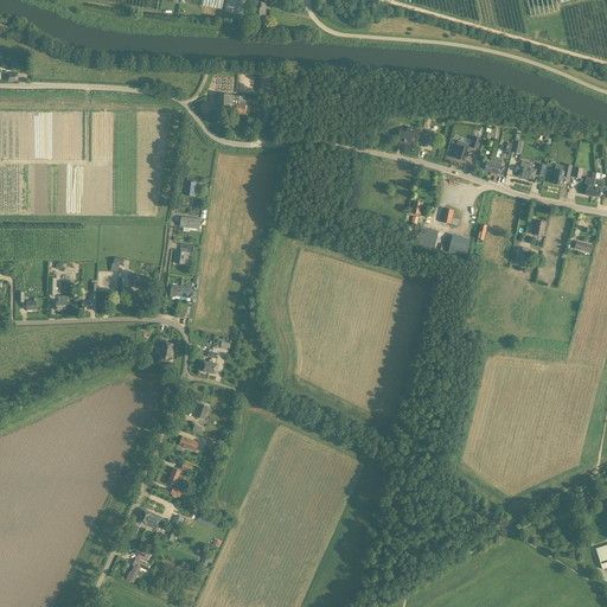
[(243,14),(246,0),(225,0),(224,11),(243,14)]
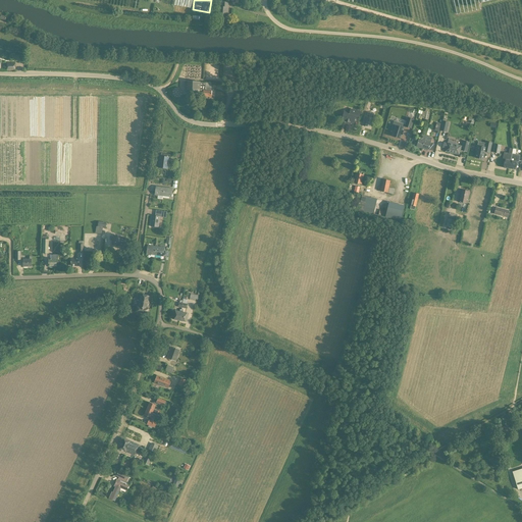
[(219,7),(218,17),(225,18),(226,12),(227,12),(228,3),(222,2),(221,7),(219,7)]
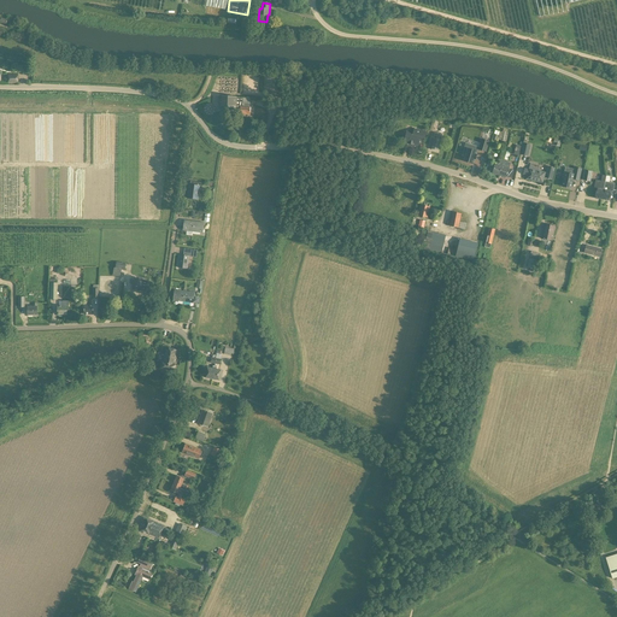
[(9,83),(18,83),(18,74),(9,74),(9,83)]
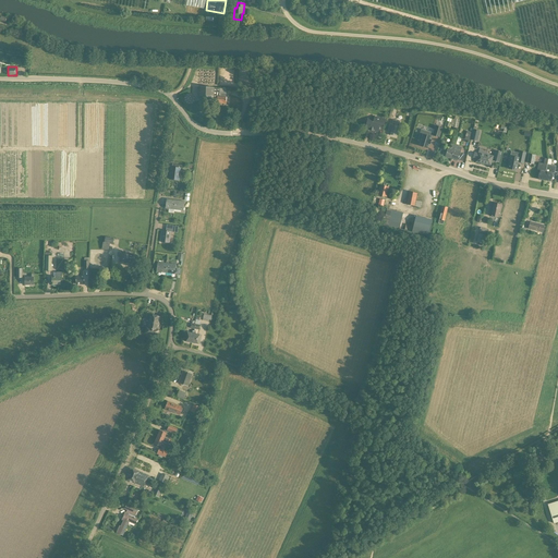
[(202,82),(213,82),(214,71),(202,71),(202,82)]
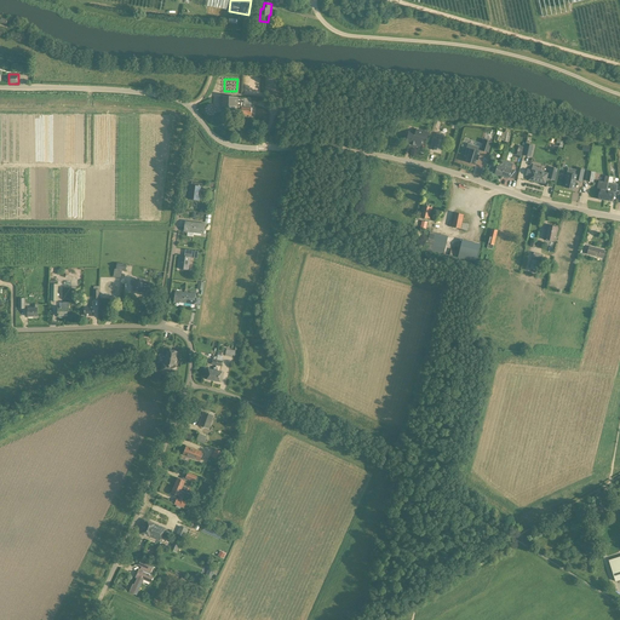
[(236,113),(236,114),(251,115),(252,108),(251,108),(252,99),(237,98),(237,97),(220,96),(219,112),(236,113)]
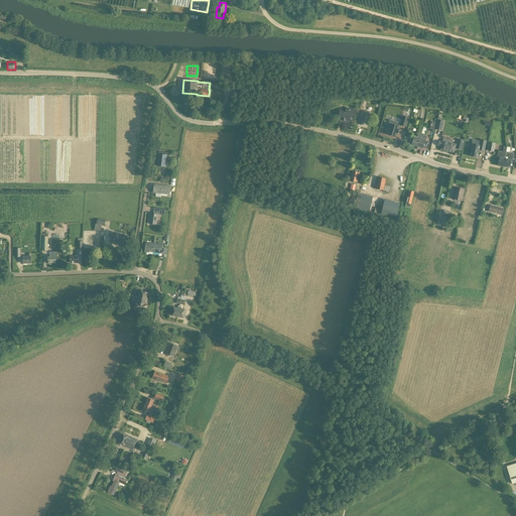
[(175,96),(180,92),(174,86),(169,91),(175,96)]
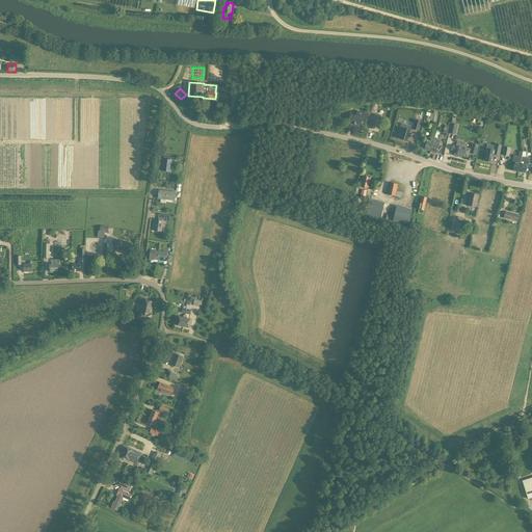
[(355,115),(351,114),(350,114),(350,116),(349,115),(348,120),(349,121),(348,123),(352,124),(352,125),(355,125),(356,124),(361,126),(362,120),(365,121),(367,114),(356,111),(355,115)]
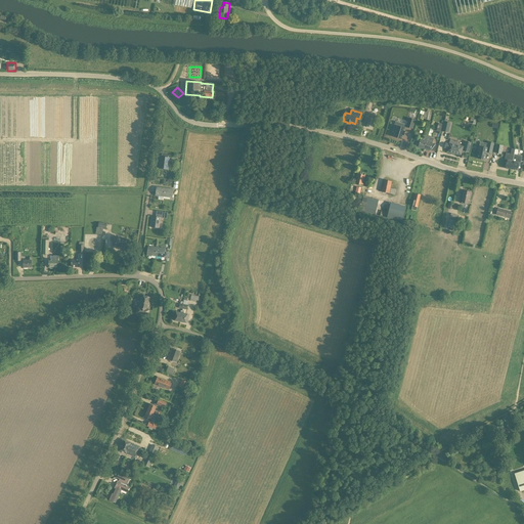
[(367,128),(368,127),(372,128),(374,120),(376,115),(369,113),(365,126),(366,128),(367,128)]
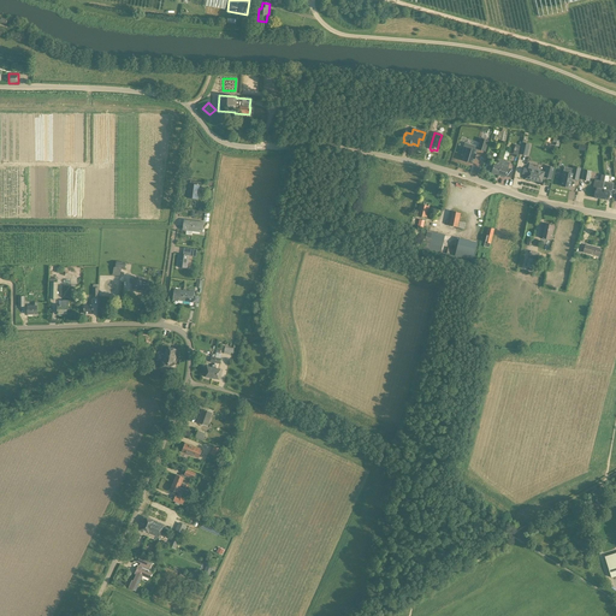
[(481,138),(479,147),(478,149),(485,152),(489,141),(481,138)]
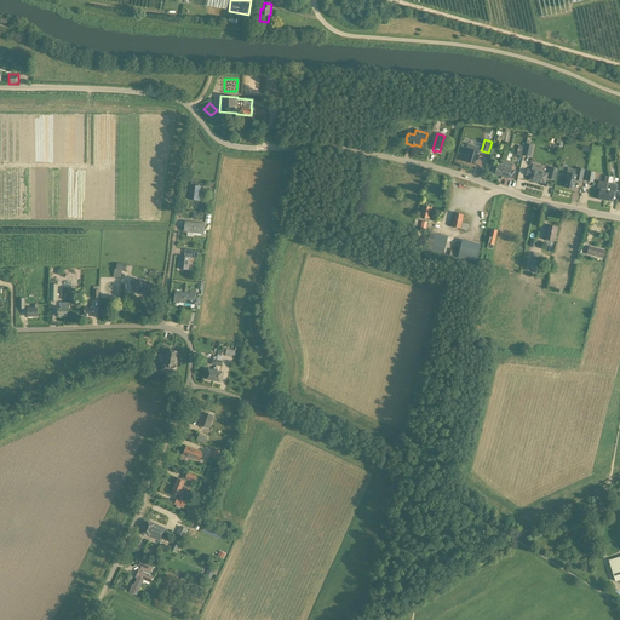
[(480,150),(481,150),(482,148),(474,145),(468,144),(466,148),(465,153),(468,154),(465,161),(475,165),(476,160),(477,161),(480,155),(478,155),(480,150)]
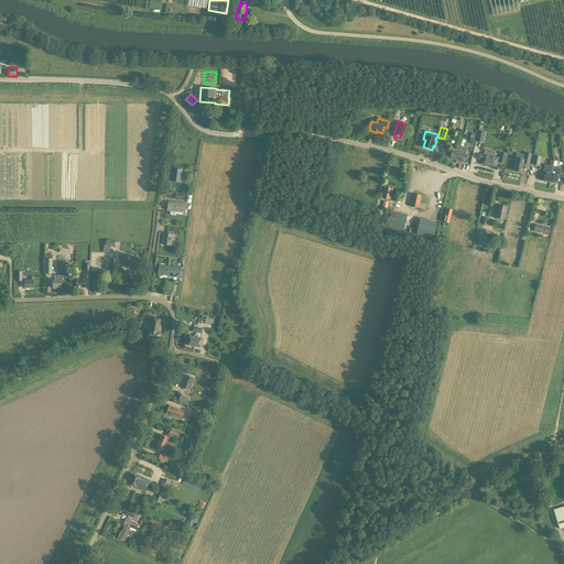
[(449,159),(456,161),(461,147),(457,145),(456,149),(455,149),(454,151),(453,150),(452,154),(447,153),(446,158),(449,159)]
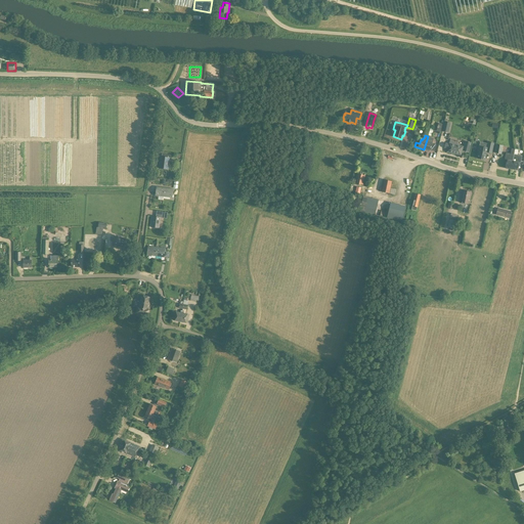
[(463,150),(469,151),(471,143),(465,142),(464,147),(463,146),(449,143),(448,144),(445,143),(444,147),(447,148),(446,151),(461,156),(462,149),(463,149),(463,150)]
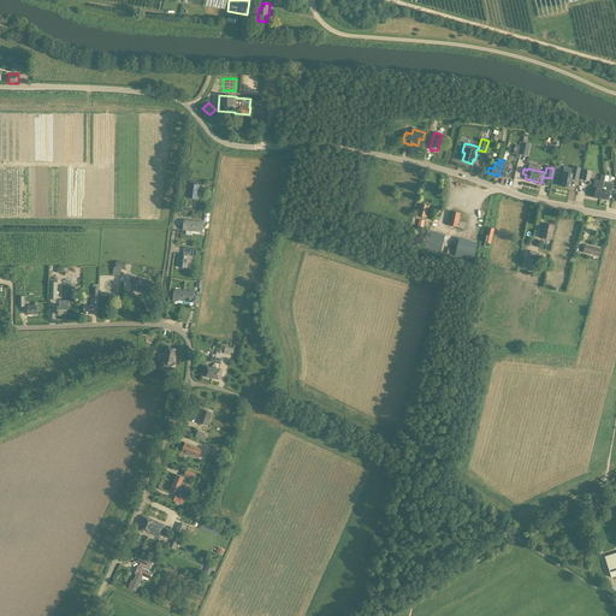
[(573,173),(564,172),(561,187),(570,188),(572,179),(578,181),(580,169),(574,167),(573,173)]
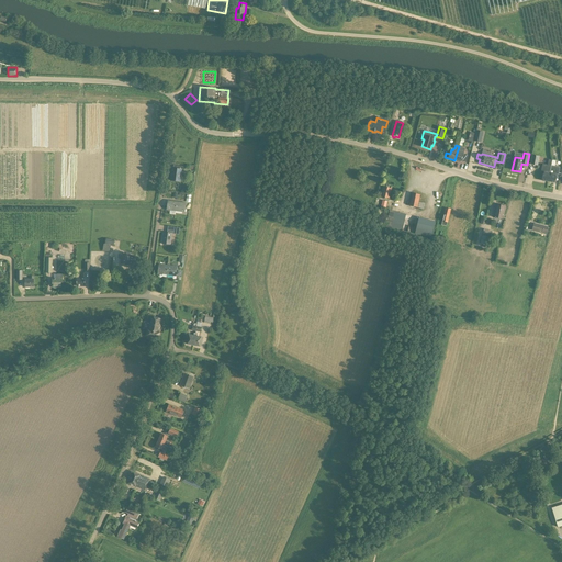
[(541,180),(548,181),(551,166),(551,164),(552,160),(549,159),(548,165),(542,164),(541,169),(543,170),(541,180)]
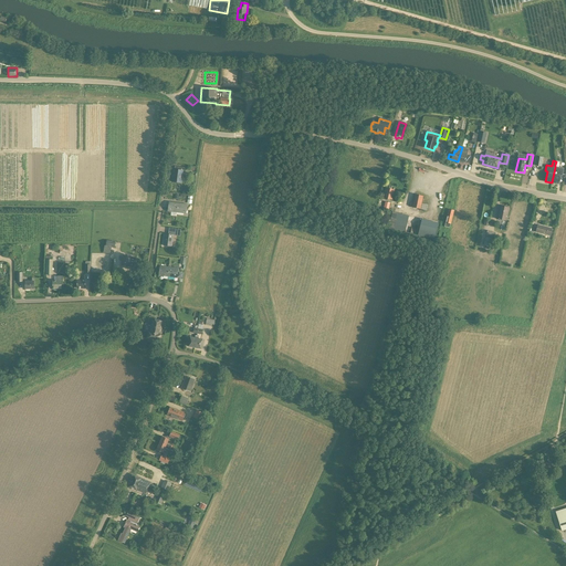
[(179,170),(175,169),(174,169),(171,181),(181,182),(182,170),(186,170),(187,167),(180,167),(179,170)]
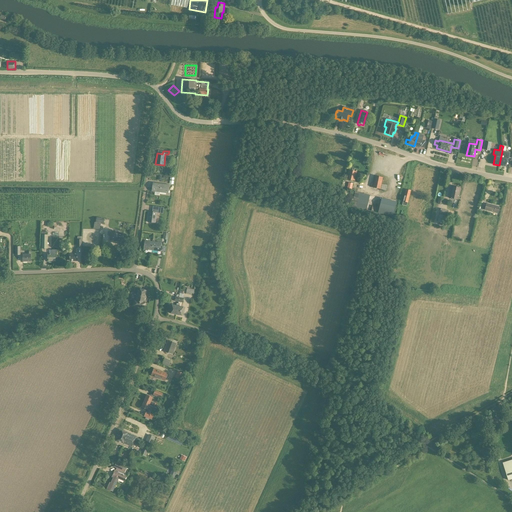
[(509,159),(510,152),(502,151),(499,165),(505,166),(506,159),(509,159)]
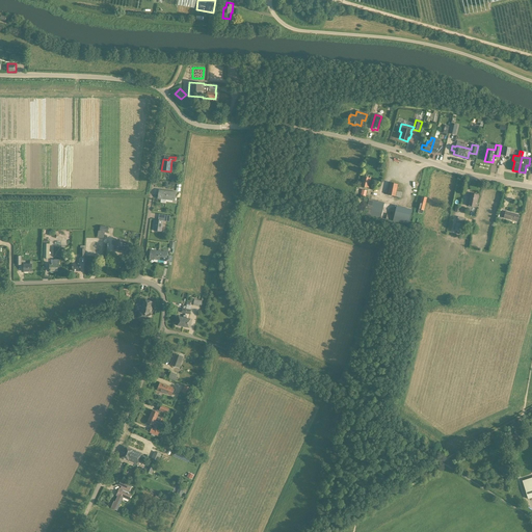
[(363,177),(361,186),(368,188),(370,179),(363,177)]
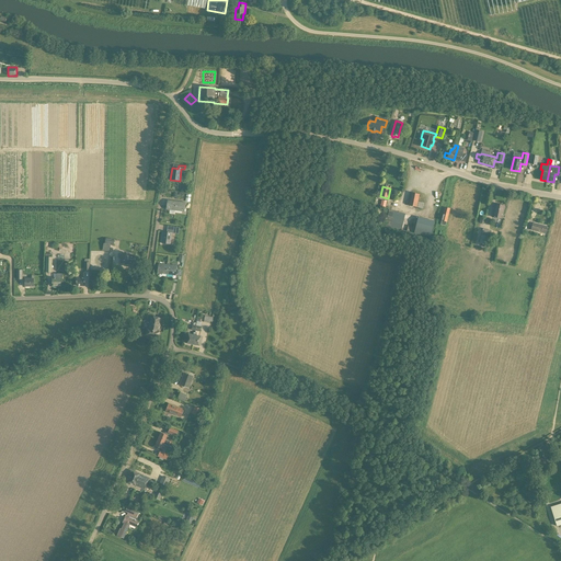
[(408,206),(416,207),(423,208),(424,203),(418,202),(419,194),(411,193),(408,206)]
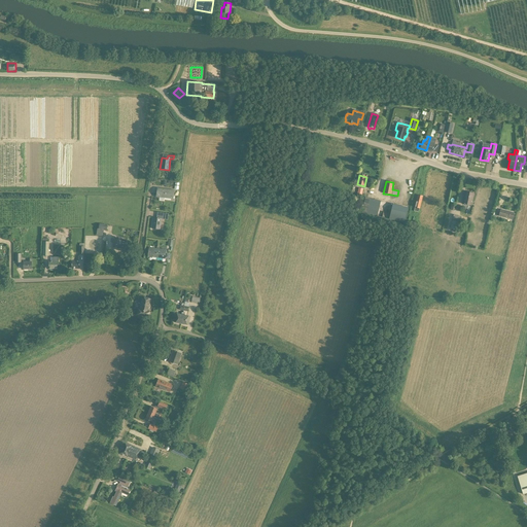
[(156,196),(165,198),(166,189),(157,187),(156,196)]
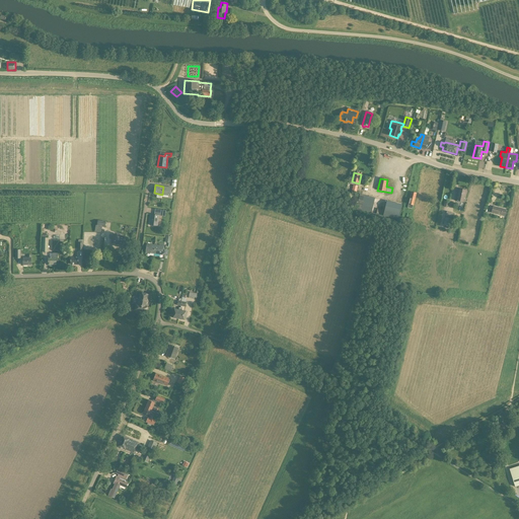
[(163,187),(162,195),(170,196),(171,188),(163,187)]
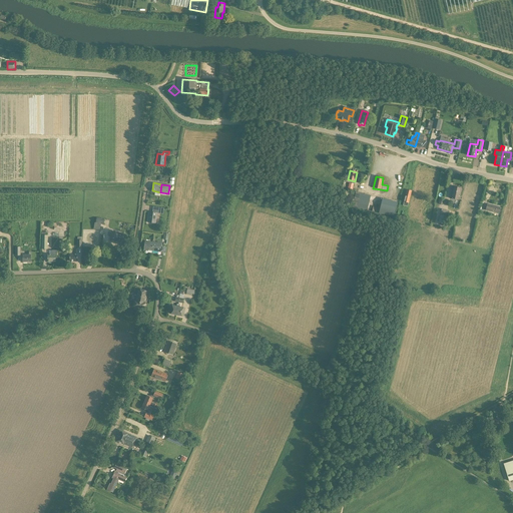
[(453,186),(450,199),(459,201),(461,188),(453,186)]
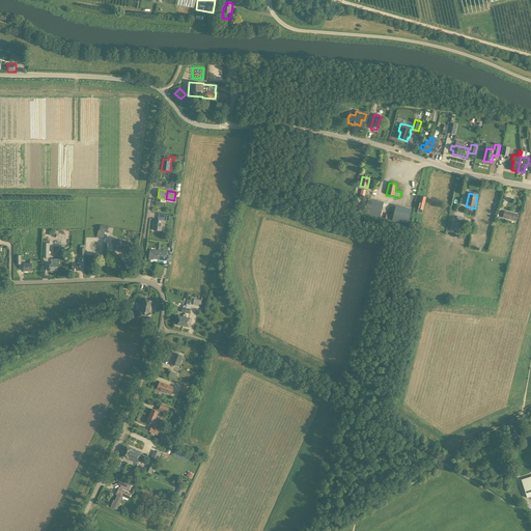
[(421,214),(422,211),(425,198),(421,197),(417,213),(421,214)]
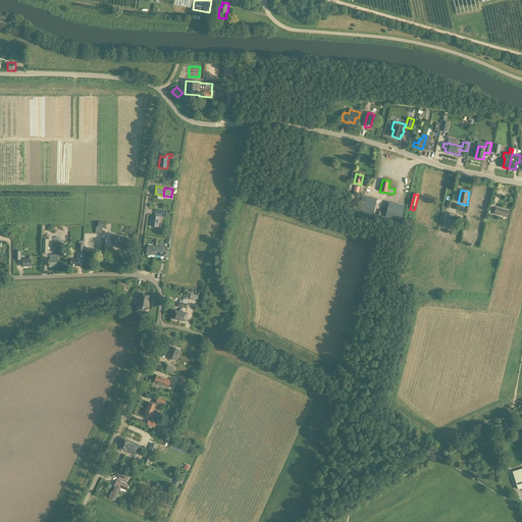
[(358,211),(364,212),(367,197),(362,196),(361,201),(358,211)]
